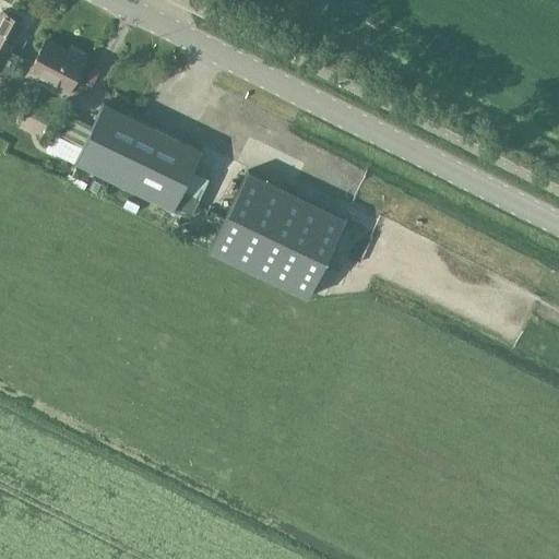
[(0,15),(0,72),(7,75),(18,55),(9,50),(23,23),(19,21),(21,15),(8,9),(6,13),(2,12),(0,15)]
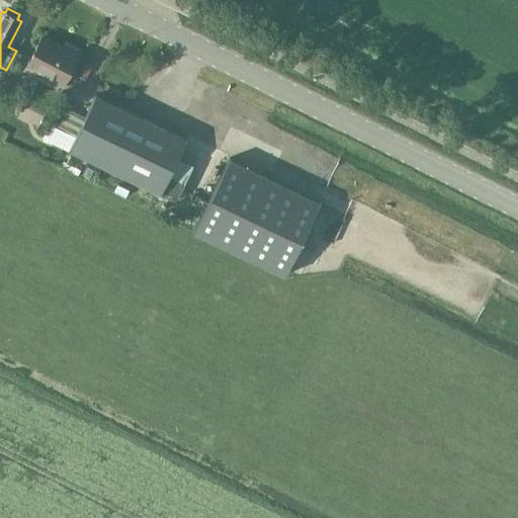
[(41,36),(24,71),(48,83),(50,78),(62,85),(80,52),(66,44),(64,48),(41,36)]
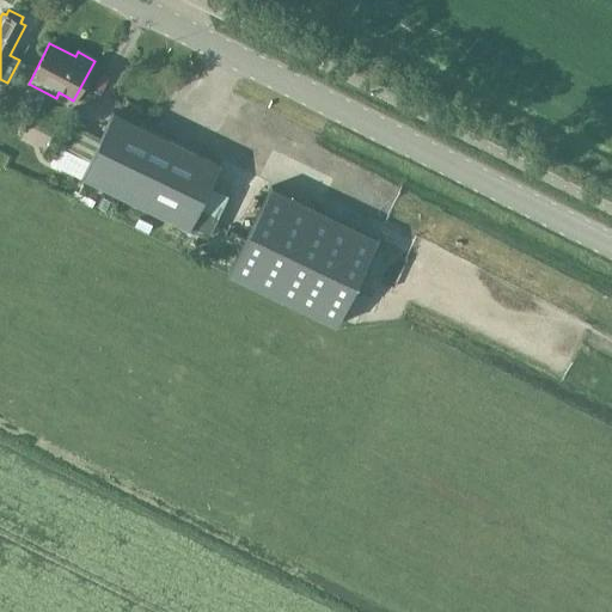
[(89,160),(80,177),(189,230),(191,226),(200,208),(221,163),(112,110),(89,160)]
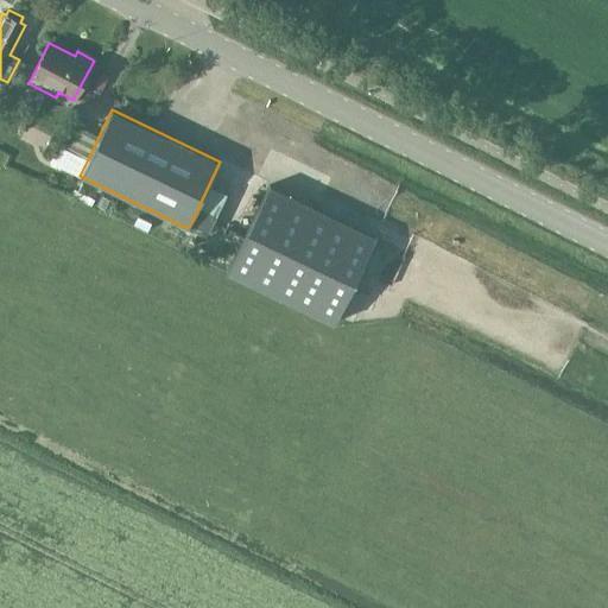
[(57,145),(49,162),(80,176),(88,159),(65,149),(57,145)]
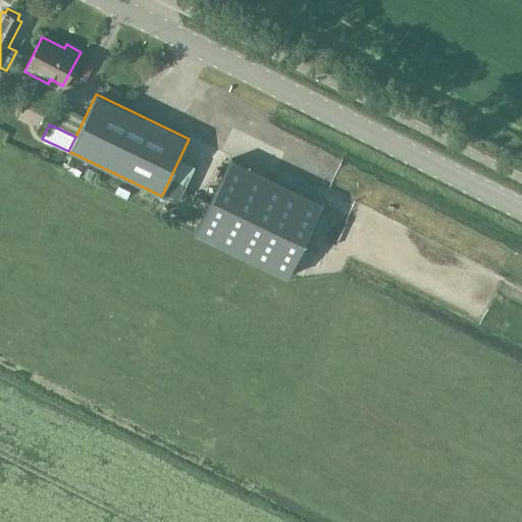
[(320,206),(228,160),(192,233),(283,279),(320,206)]
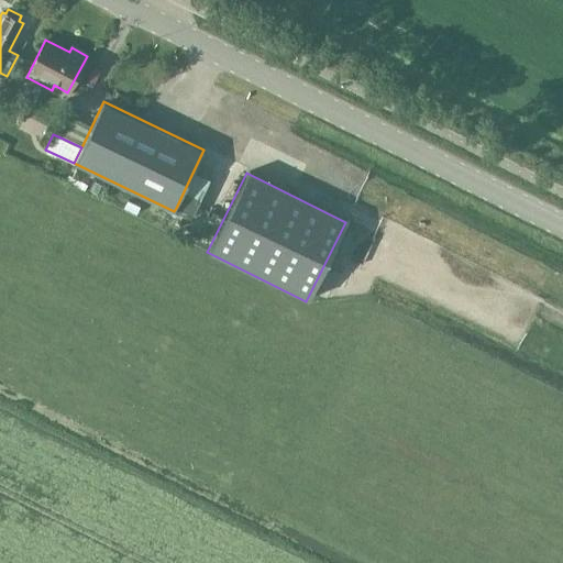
[(67,174),(64,179),(84,190),(87,184),(67,174)]
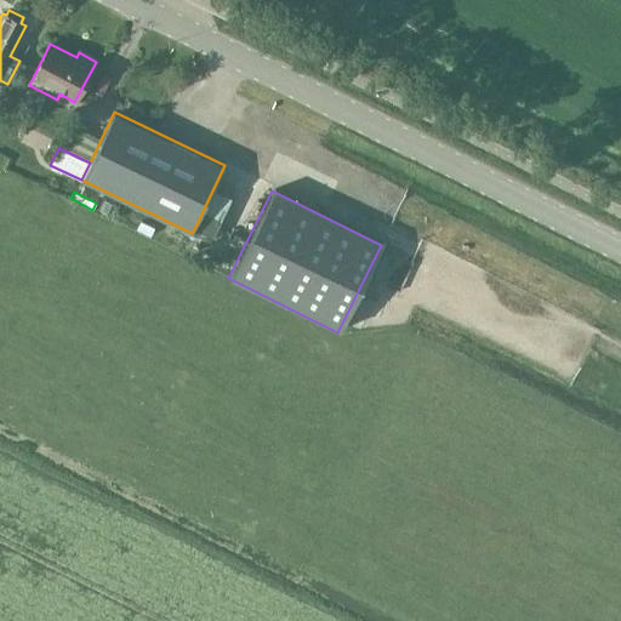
[(203,211),(194,229),(214,238),(222,221),(203,211)]
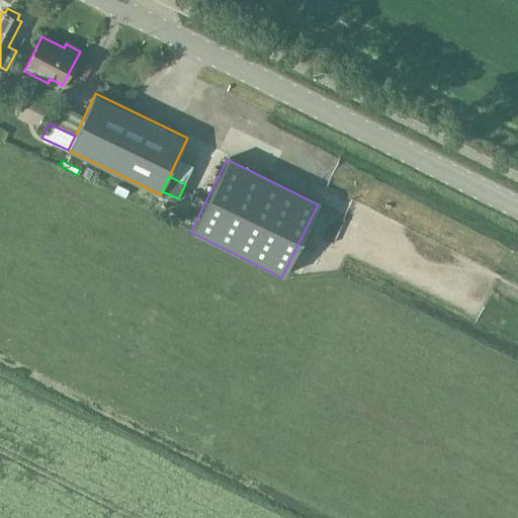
[(117,184),(113,191),(125,196),(128,189),(117,184)]
